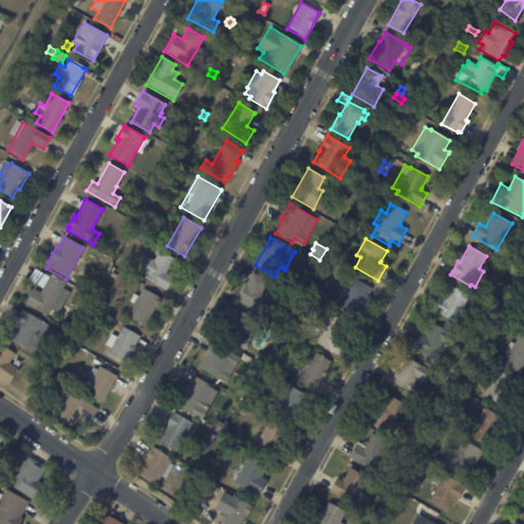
[(159,252),(173,259),(165,274),(171,277),(164,292),(141,279),(144,274),(138,271),(145,257),(153,261),(158,252),(159,252)]
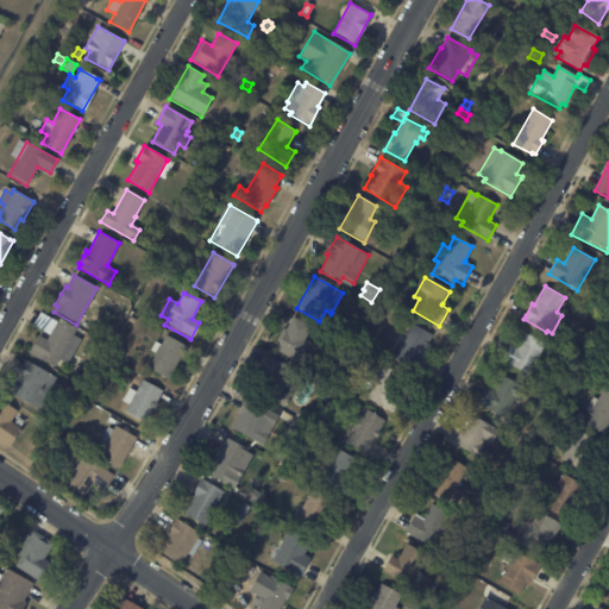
[(311,344),(297,366),(270,351),(283,328),(286,330),(293,318),(312,328),(305,340),(311,344)]
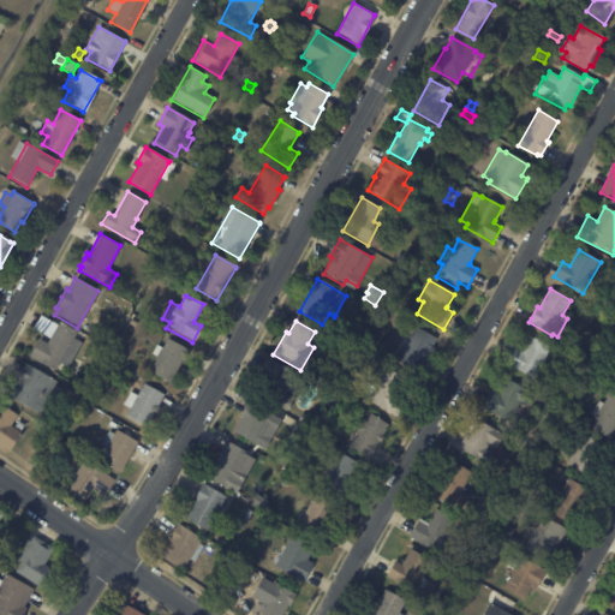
[(46,344),(58,323),(76,334),(73,338),(82,341),(67,368),(58,362),(53,371),(27,356),(37,338),(46,344)]
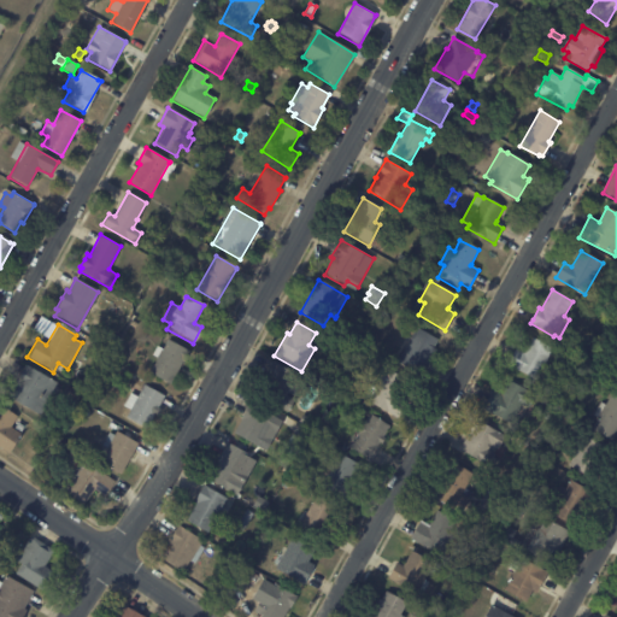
[(430,360),(418,381),(395,368),(405,350),(400,347),(406,335),(412,338),(417,329),(438,341),(434,348),(436,350),(430,360)]
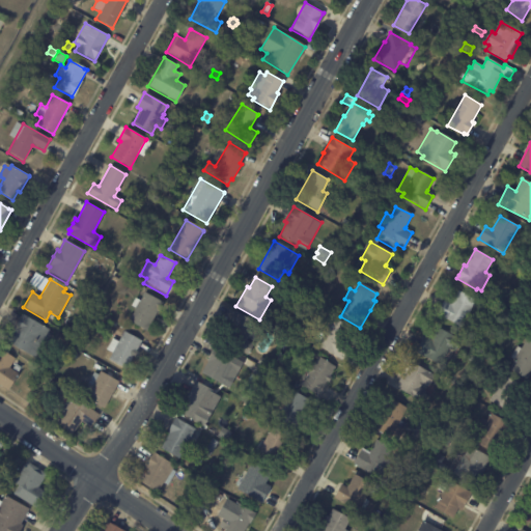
[(438,310),(443,301),(451,305),(458,291),(476,302),(460,329),(436,313),(438,310)]
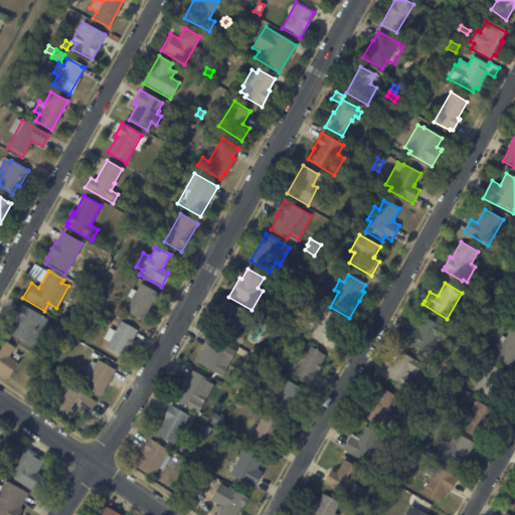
[(158,294),(142,323),(124,312),(131,299),(127,297),(131,290),(135,292),(140,284),(158,294)]
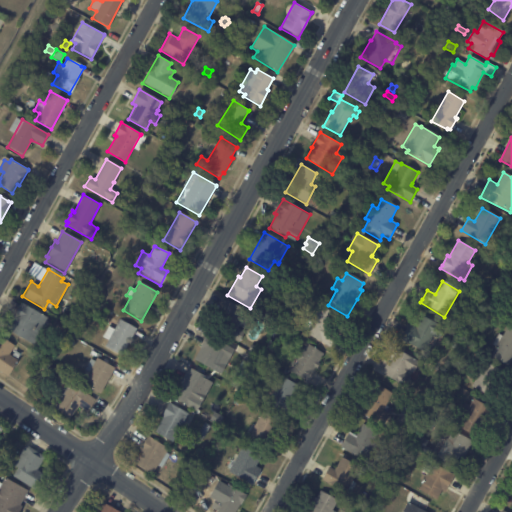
[(15,312),(20,303),(47,316),(33,344),(6,331),(15,312)]
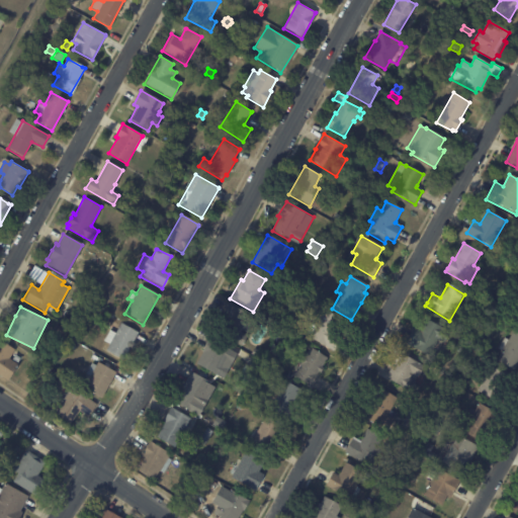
[(255,320),(245,336),(247,337),(241,347),(221,336),(228,323),(224,321),(232,307),(255,320)]
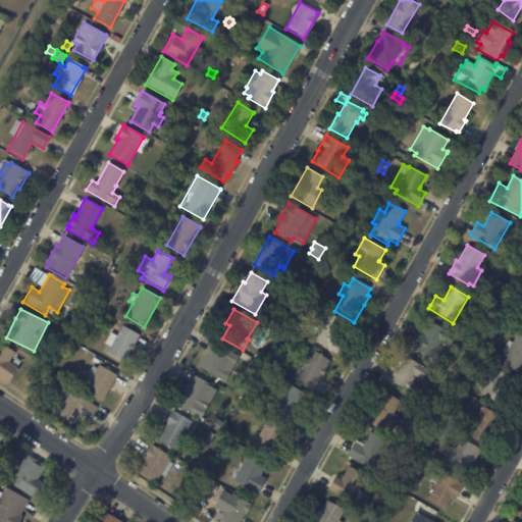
[(341,327),(324,354),(309,344),(324,318),(341,327)]
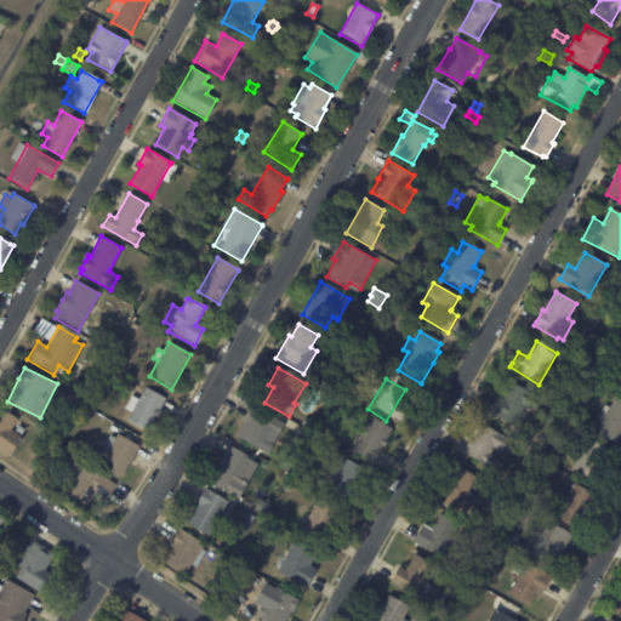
[(533,409),(533,411),(525,408),(513,428),(485,412),(496,393),(505,398),(512,383),(539,398),(533,409)]
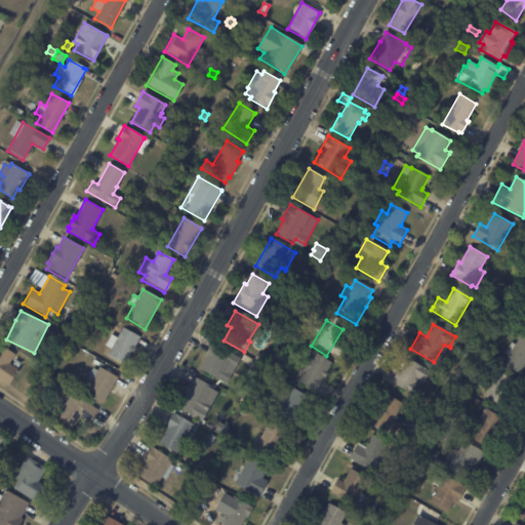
[(139,336),(124,365),(107,355),(111,349),(105,346),(111,334),(117,337),(123,327),(139,336)]
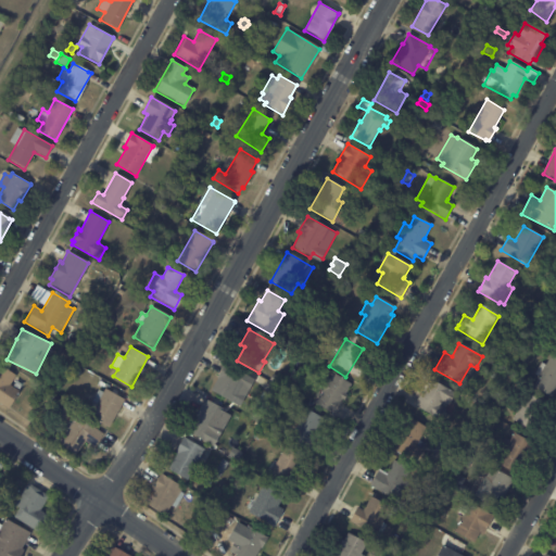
[(91,358),(85,355),(88,350),(93,353),(91,358)]
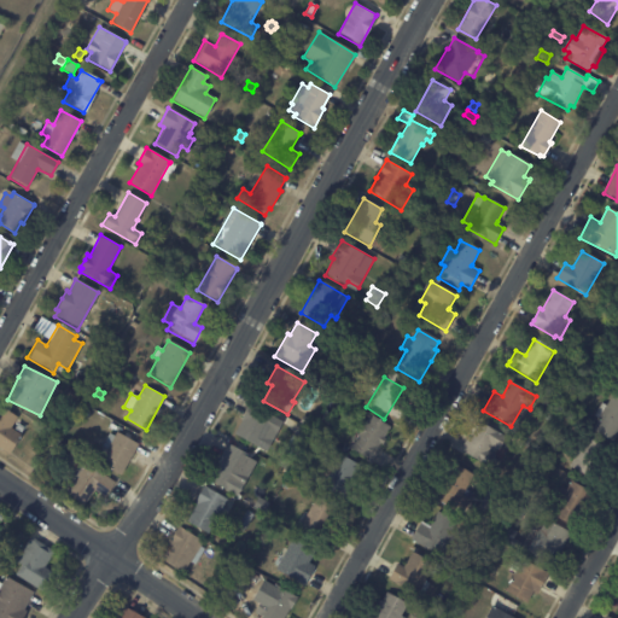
[(617,433),(613,442),(593,431),(600,419),(595,417),(601,404),(606,407),(613,395),(617,397),(617,433)]
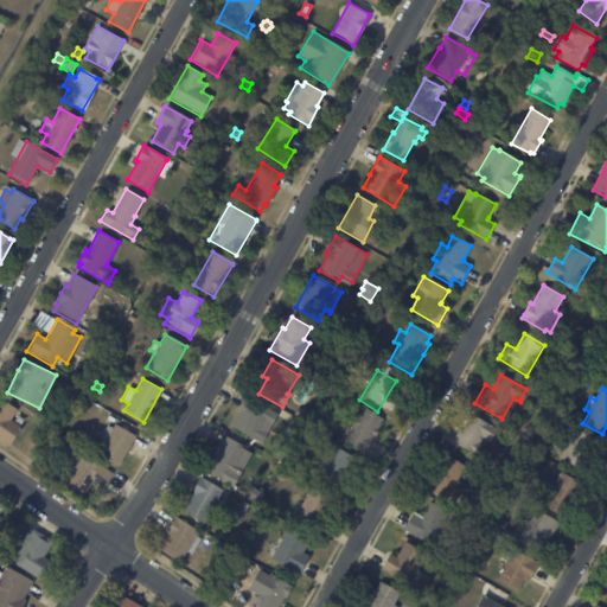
[(270,427),(263,423),(254,441),(230,428),(237,414),(236,414),(244,397),(276,415),(270,427)]
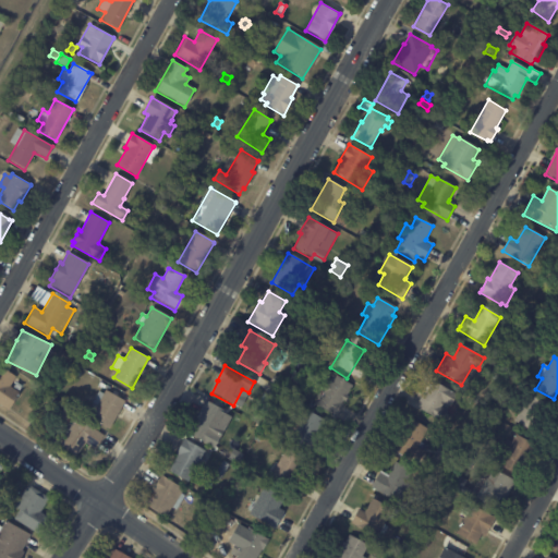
[(0,367),(14,377),(15,378),(9,387),(19,393),(7,412),(0,407),(0,367)]
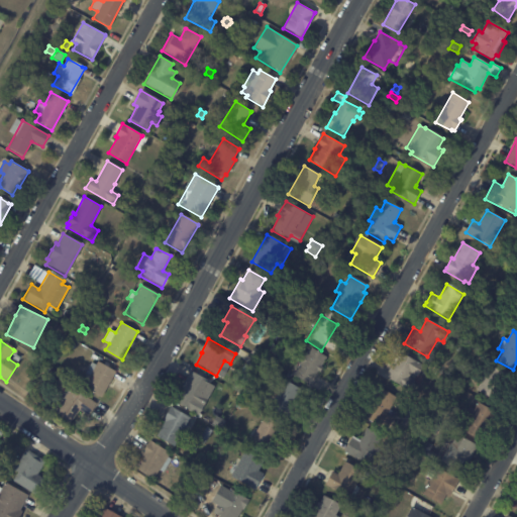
[(318,376),(312,386),(304,381),(303,383),(292,376),(299,365),(294,362),(300,351),(305,354),(310,347),(326,357),(317,373),(319,375),(318,376)]
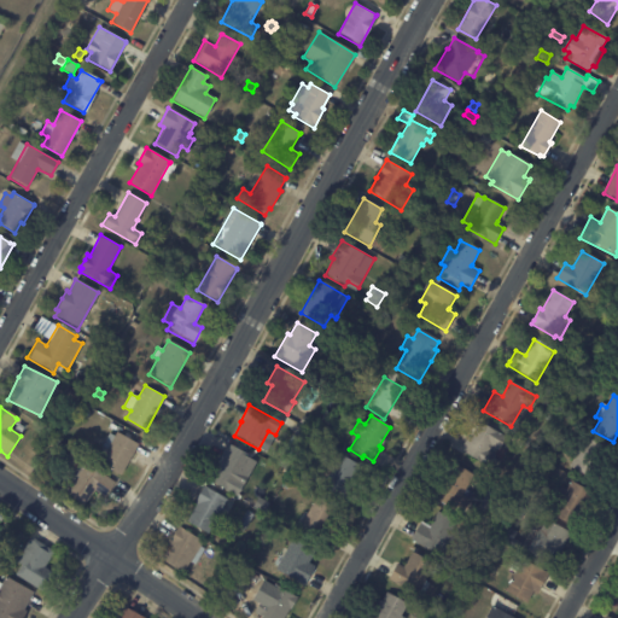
[(460,452),(470,433),(470,432),(474,423),(476,424),(477,421),(506,438),(499,450),(491,447),(488,452),(495,455),(488,468),(460,452)]
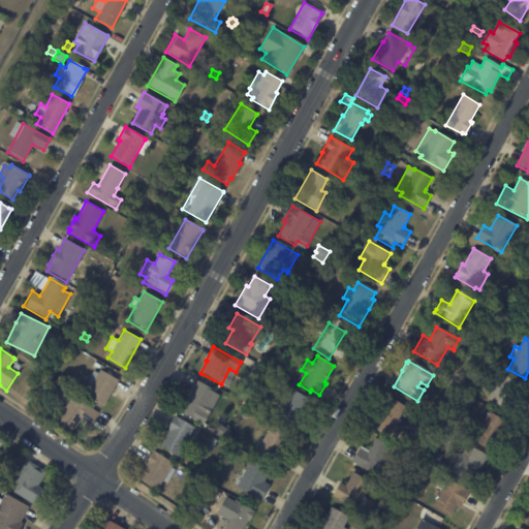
[(119,381),(102,407),(85,397),(92,385),(88,382),(94,371),(98,374),(100,370),(119,381)]
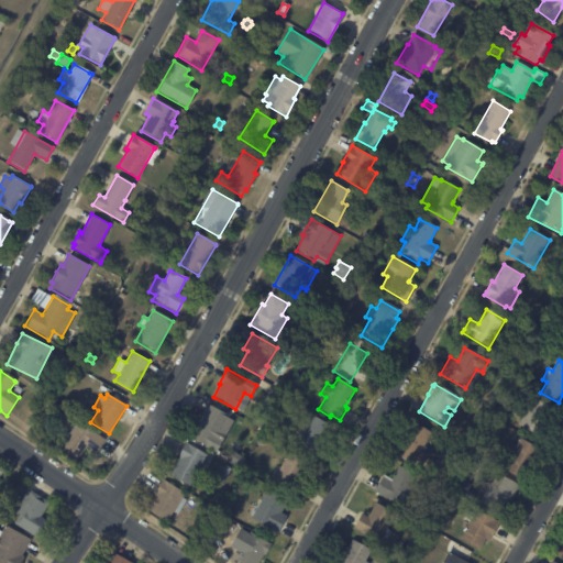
[(268,398),(276,403),(268,418),(262,415),(264,409),(261,407),(266,397),(268,398)]
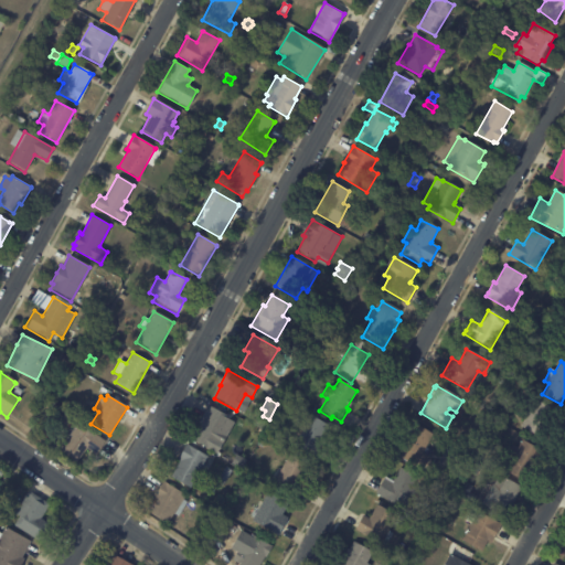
[(552,426),(544,439),(522,426),(537,398),(560,412),(552,426)]
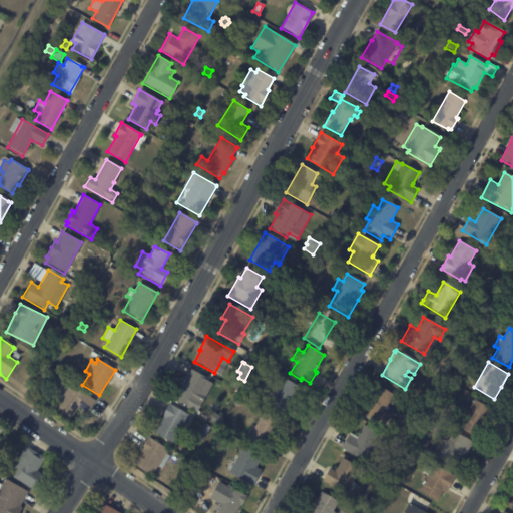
[(202,384),(198,390),(205,394),(195,412),(171,399),(188,368),(205,377),(202,384)]
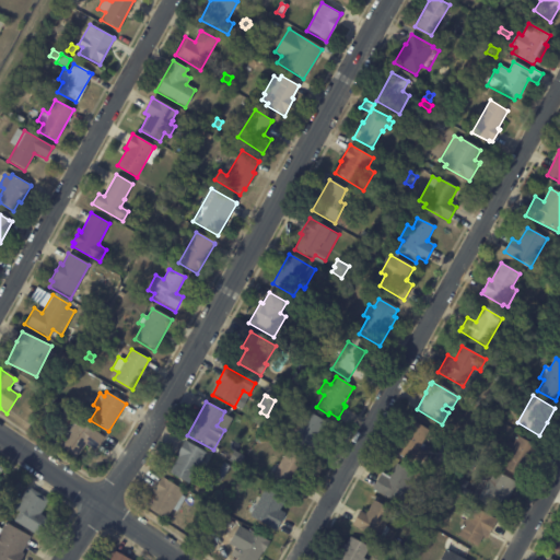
[(471,412),(477,404),(482,407),(477,416),(471,412)]
